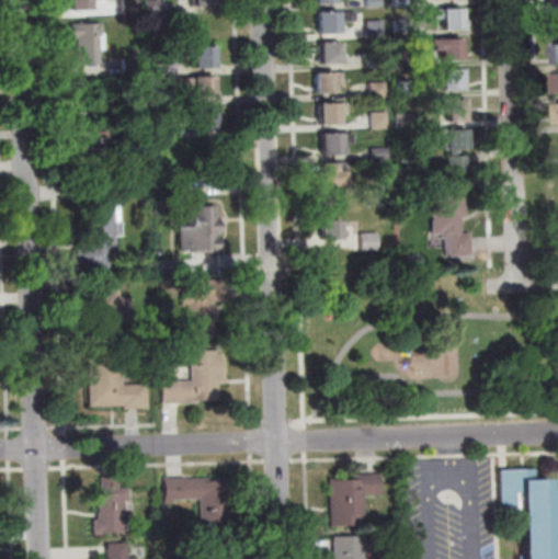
[(93,0),(94,9),(73,9),(72,0),(93,0)]
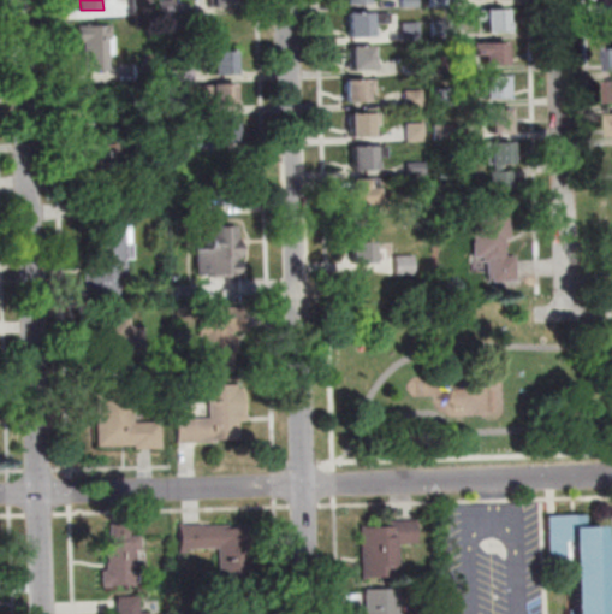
[(154,0),(155,13),(138,15),(137,0),(154,0)]
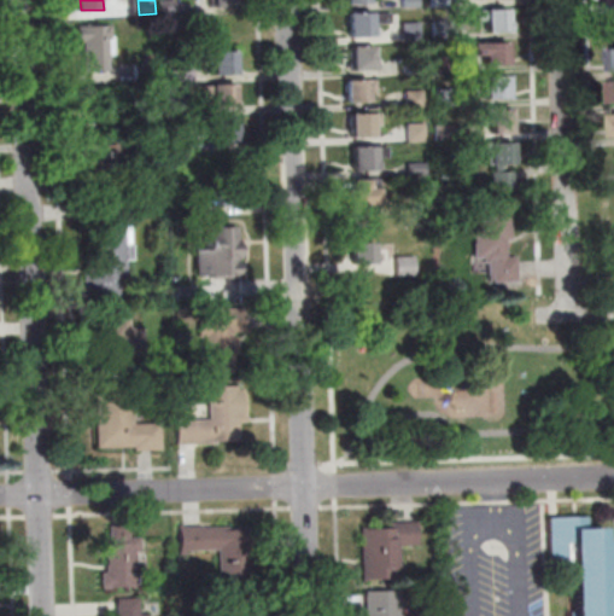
[(179,15),(162,15),(162,0),(177,0),(179,15)]
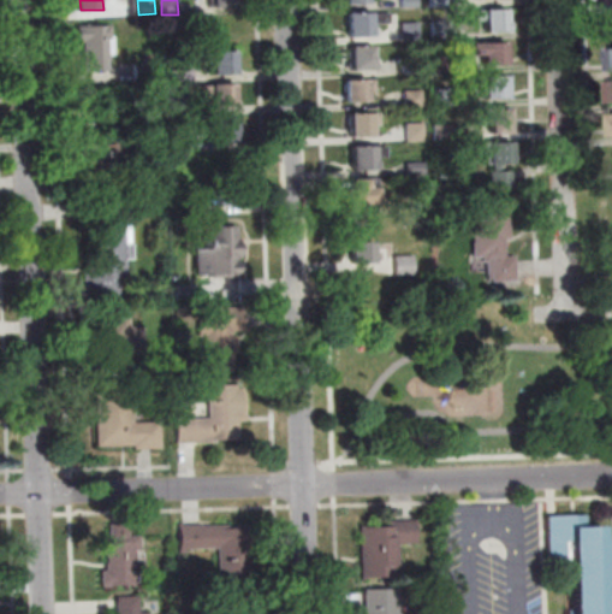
[(509,9),(509,31),(489,33),(488,18),(479,18),(477,10),(509,9)]
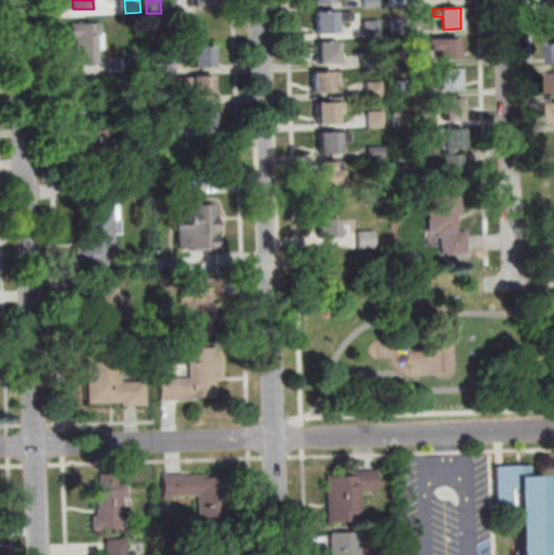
[(355,20),(340,21),(340,34),(319,34),(318,12),(355,11),(355,20)]
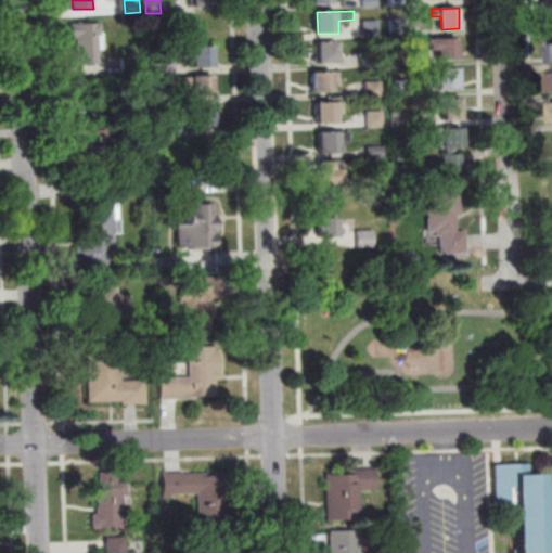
[(408,17),(408,34),(392,35),(392,18),(408,17)]
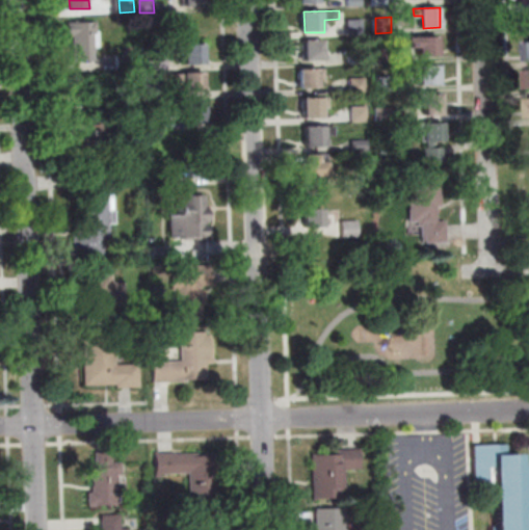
[(365,34),(349,34),(348,20),(364,19),(365,34)]
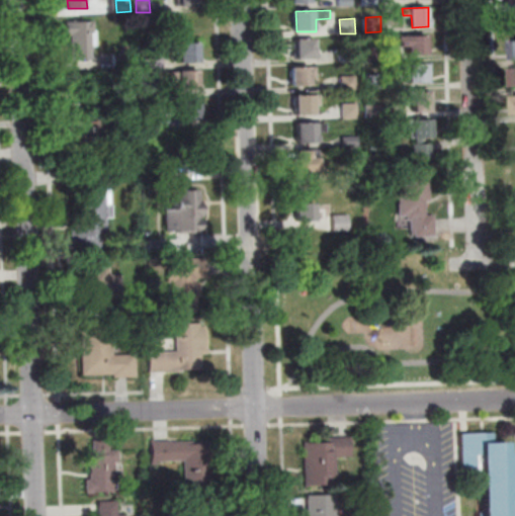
[(68,21),(95,20),(96,30),(99,30),(99,45),(93,45),(94,58),(74,59),(74,34),(69,34),(68,21)]
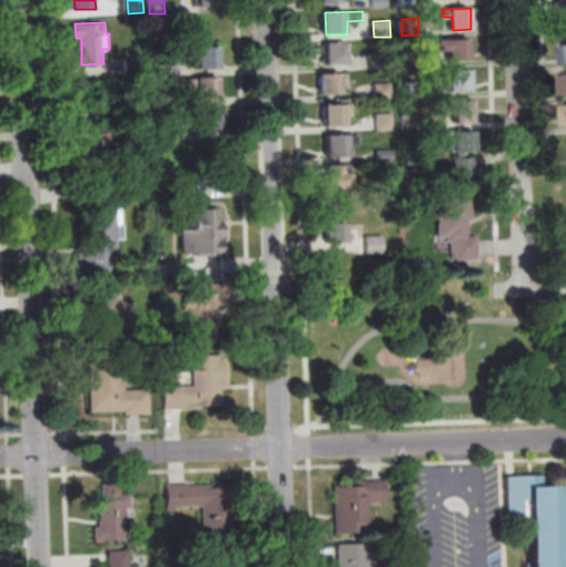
[(438,51),(438,39),(470,38),(472,59),(450,60),(450,50),(438,51)]
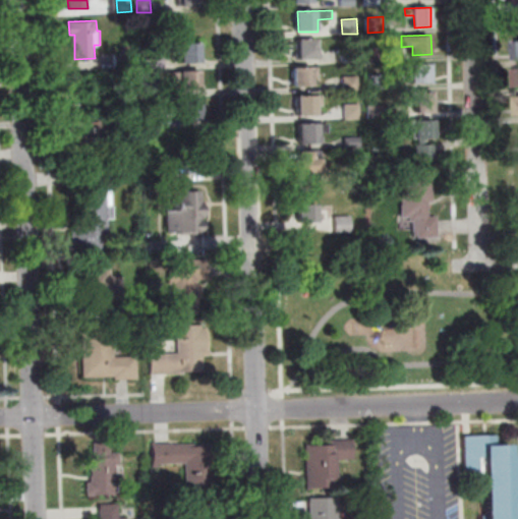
[(300,40),(318,39),(319,59),(300,59),(300,40)]
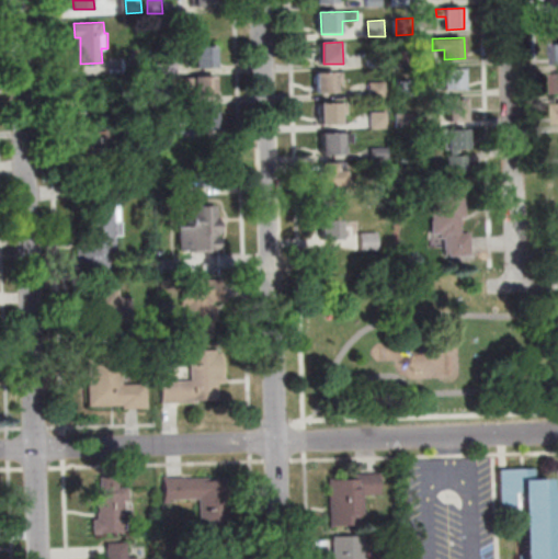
[(191,60),(190,46),(217,46),(218,67),(197,67),(197,60),(191,60)]
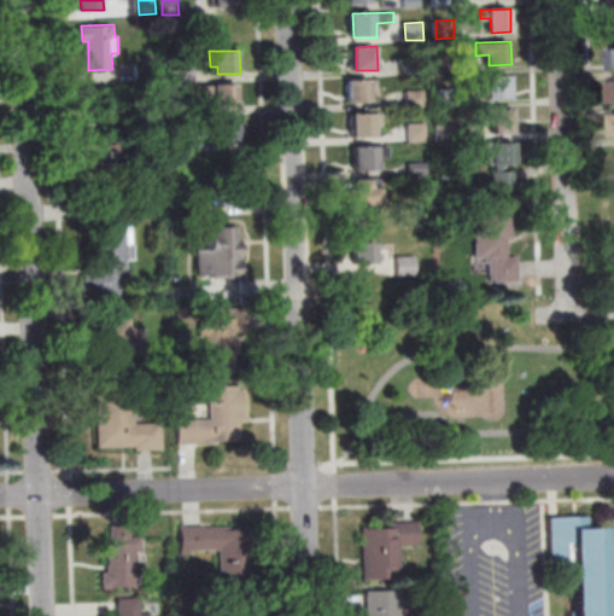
[(436,54),(454,54),(455,71),(437,73),(436,54)]
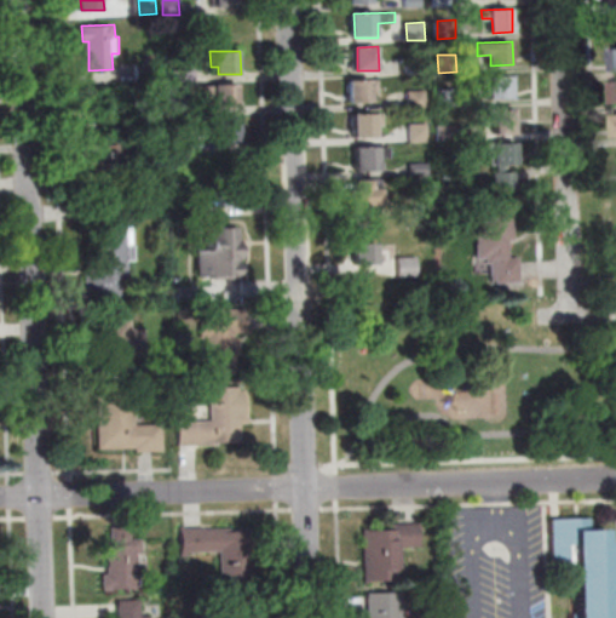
[(410,74),(409,57),(425,56),(426,74),(410,74)]
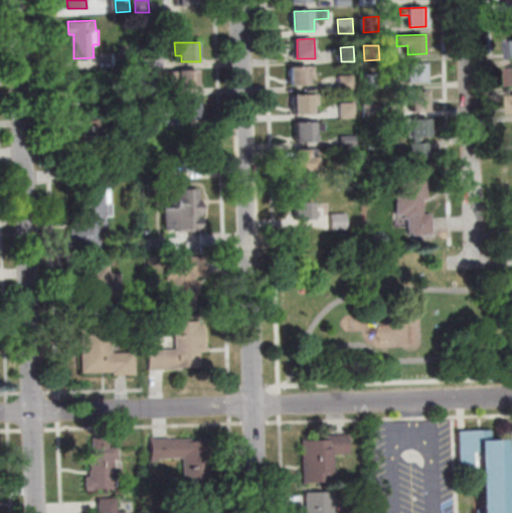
[(115,52),(130,51),(130,67),(116,67),(115,52)]
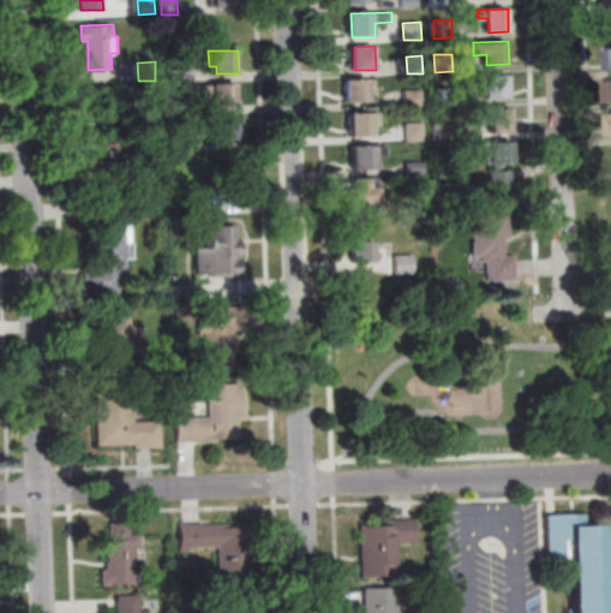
[(174,81),(174,69),(196,67),(196,79),(174,81)]
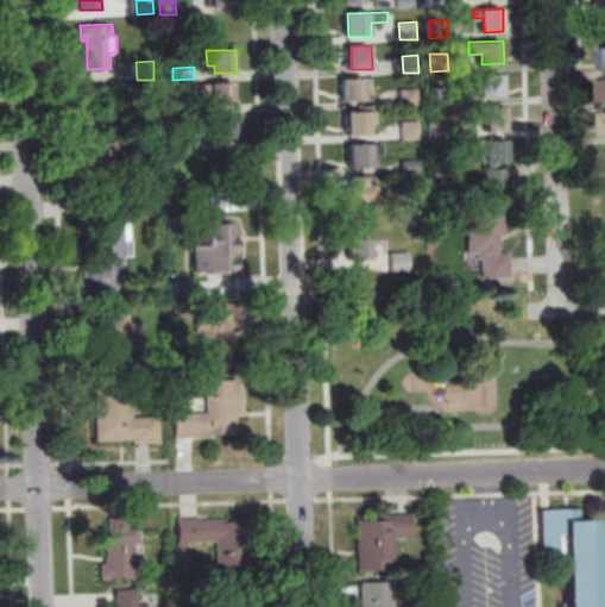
[(504,74),(504,97),(483,98),(483,83),(472,83),(472,75),(504,74)]
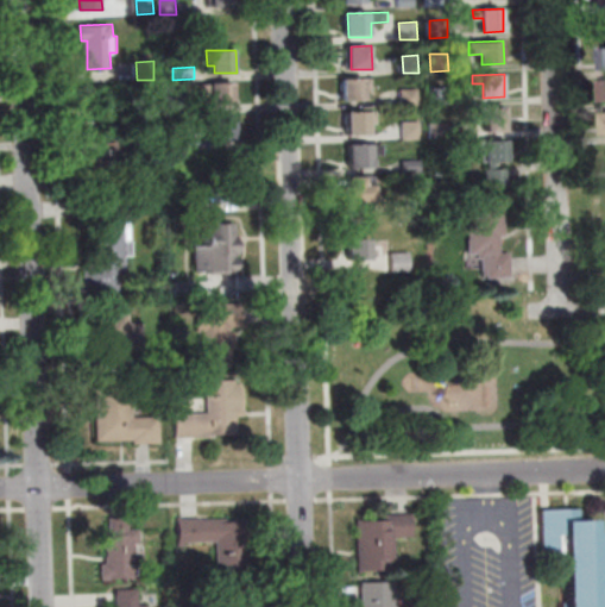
[(375,88),(366,88),(367,101),(346,101),(345,80),(373,79),(375,88)]
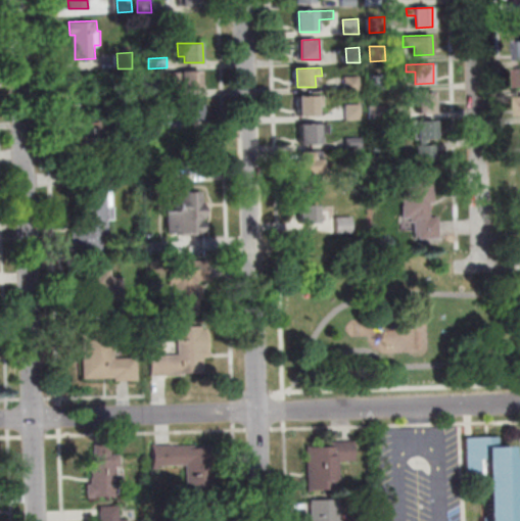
[(202,72),(203,91),(183,91),(183,83),(175,83),(175,73),(202,72)]
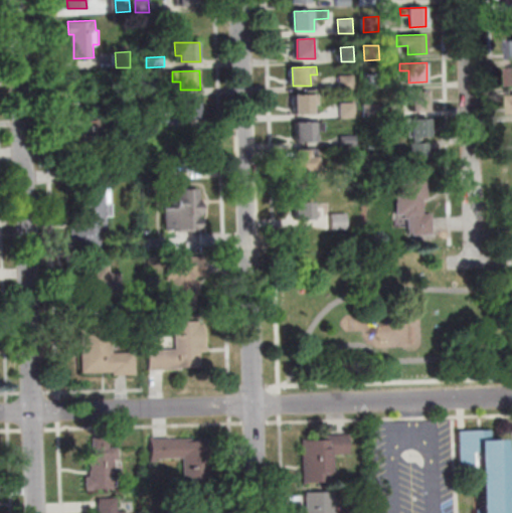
[(379,72),(380,87),(365,87),(365,73),(379,72)]
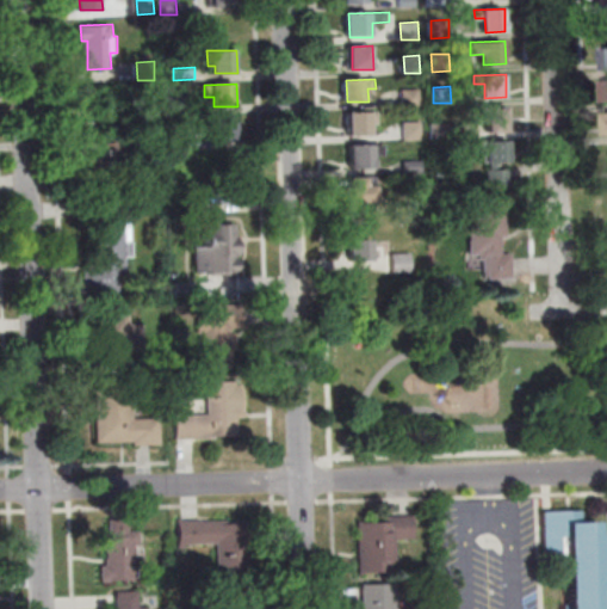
[(422,105),(406,105),(404,90),(421,88),(422,105)]
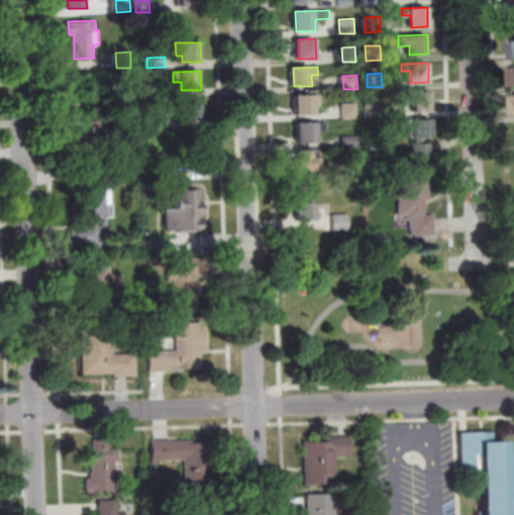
[(168,85),(168,94),(157,94),(156,86),(168,85)]
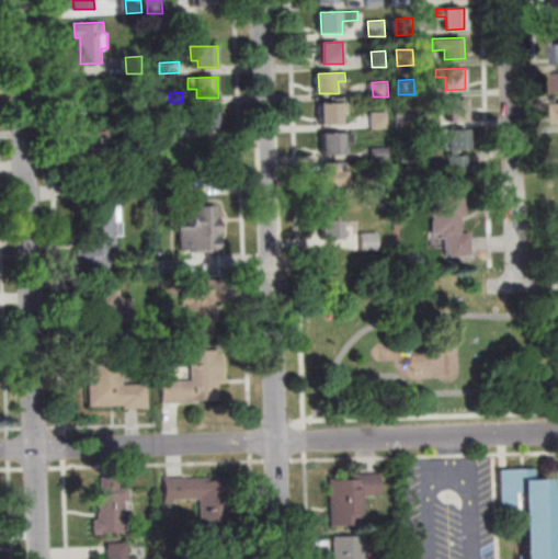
[(451,123),(450,105),(445,105),(444,99),(468,98),(469,123),(451,123)]
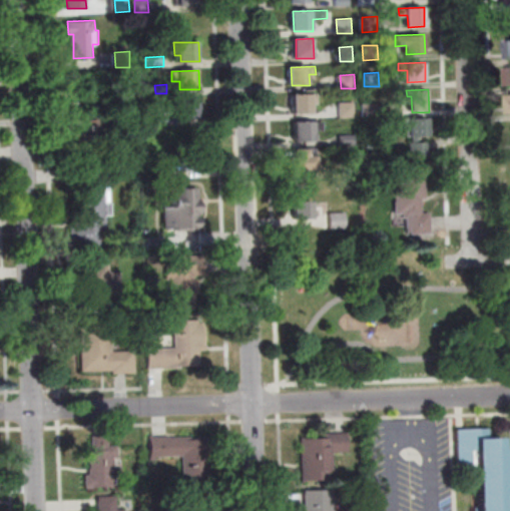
[(295,95),(319,94),(319,103),(313,103),(313,113),(296,114),(295,95)]
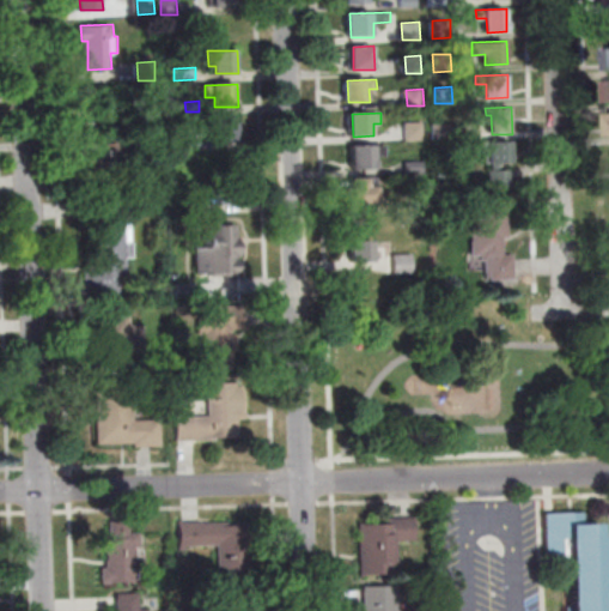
[(200,116),(217,116),(217,118),(238,116),(239,139),(218,139),(217,128),(201,129),(200,116)]
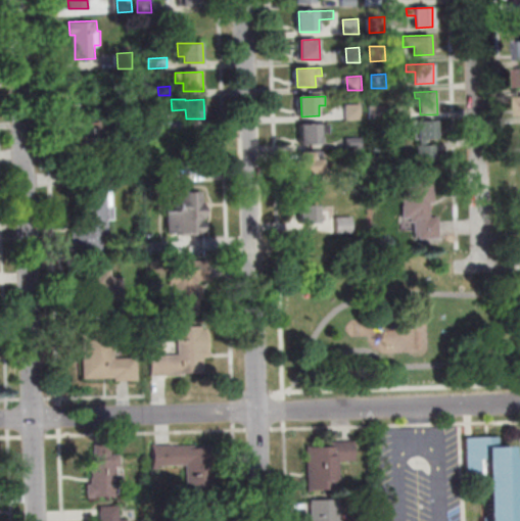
[(348,120),(347,104),(362,103),(363,120),(348,120)]
